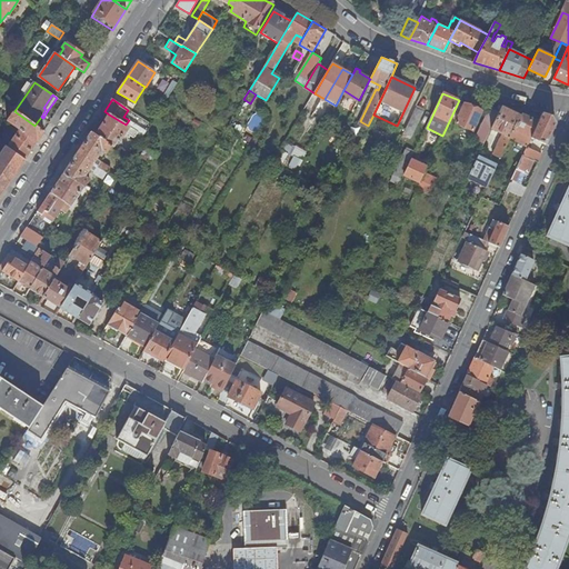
[(0,108),(2,110),(5,108),(7,110),(9,107),(0,100),(0,108)]
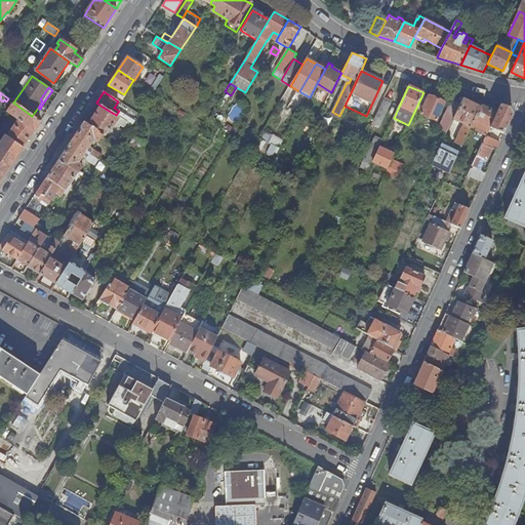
[(420,114),(437,121),(445,103),(429,96),(420,114)]
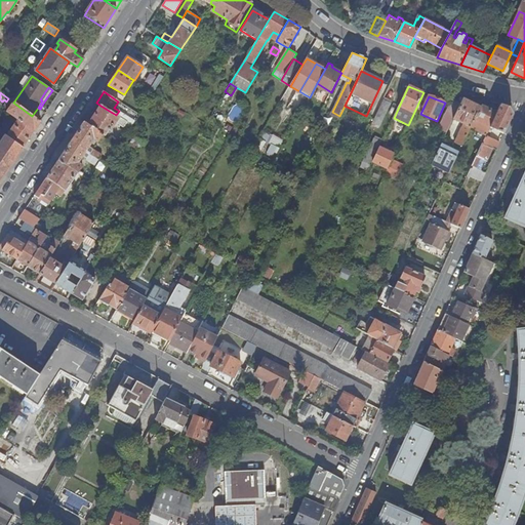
[(16,120),(34,131),(40,122),(32,116),(13,103),(8,98),(6,102),(3,107),(8,110),(6,112),(16,120)]
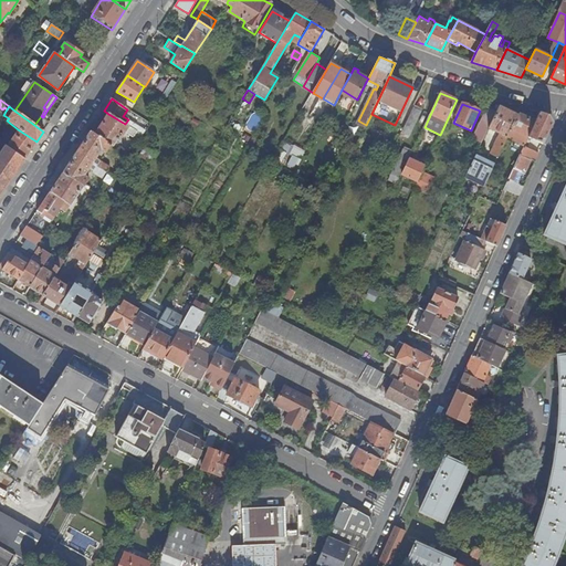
[(498,157),(506,139),(519,115),(500,106),(496,112),(489,128),(500,133),(490,154),(498,157)]
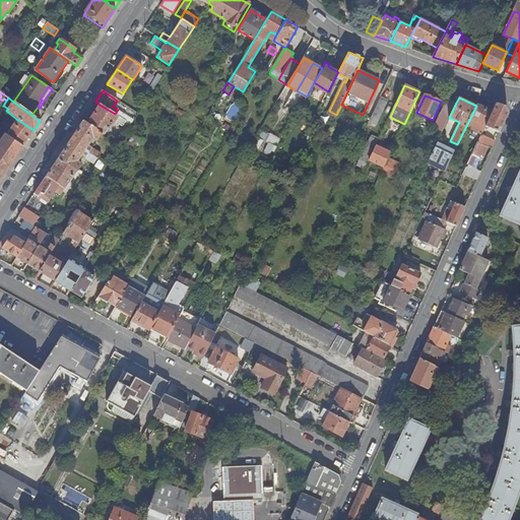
[(388,103),(380,99),(369,122),(377,125),(388,103)]
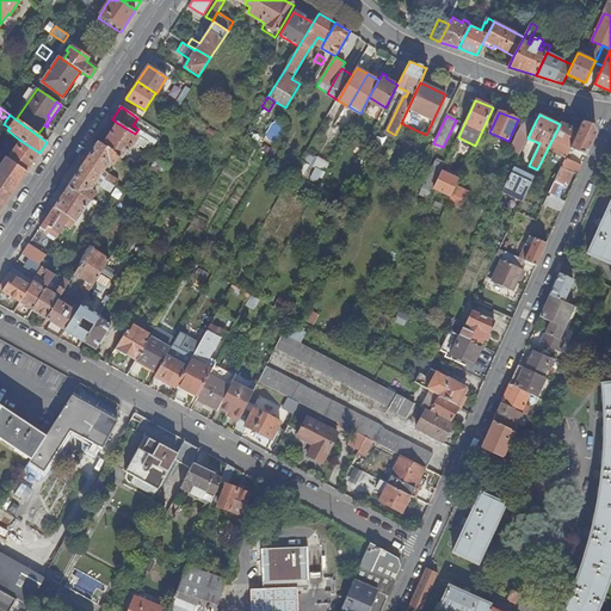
[(526,116),(511,148),(520,153),(528,139),(536,121),(526,116)]
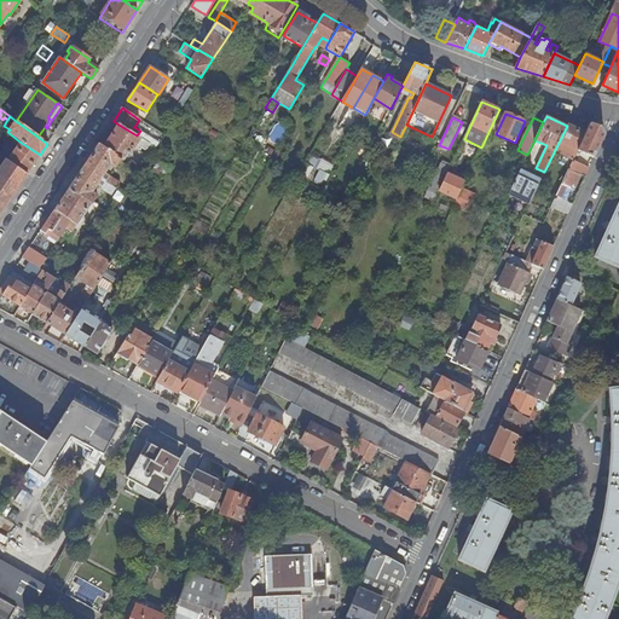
[(578,150),(595,157),(605,134),(600,126),(590,122),(585,133),(585,134),(578,150)]
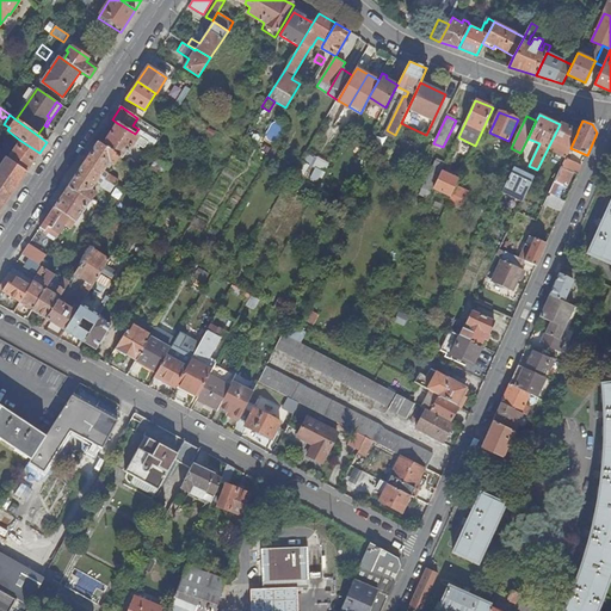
[(135,134),(117,123),(103,146),(119,158),(122,159),(125,152),(128,153),(135,142),(143,148),(148,142),(135,134)]
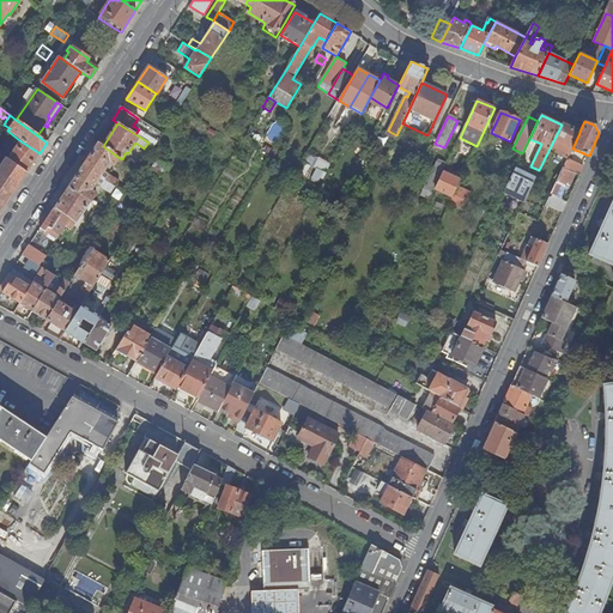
[(548,151),(568,159),(568,158),(572,149),(580,133),(580,132),(562,123),(562,125),(548,151)]
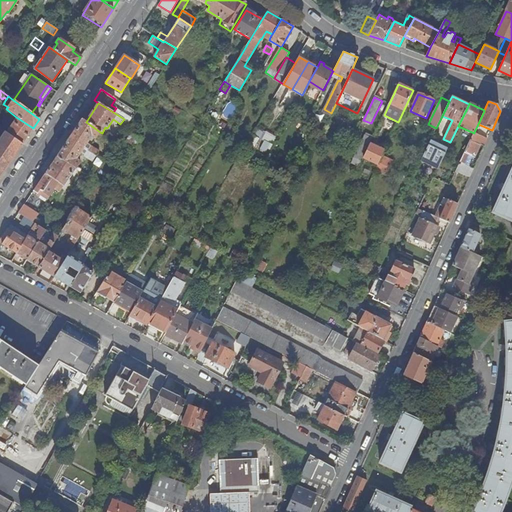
[(6,132),(22,144),(33,128),(16,117),(6,132)]
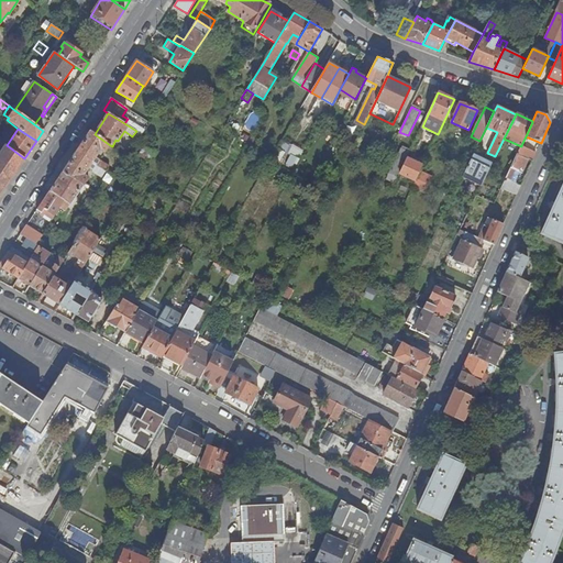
[(95,134),(89,131),(75,152),(88,159),(97,166),(100,161),(96,157),(101,150),(106,153),(110,145),(95,134)]
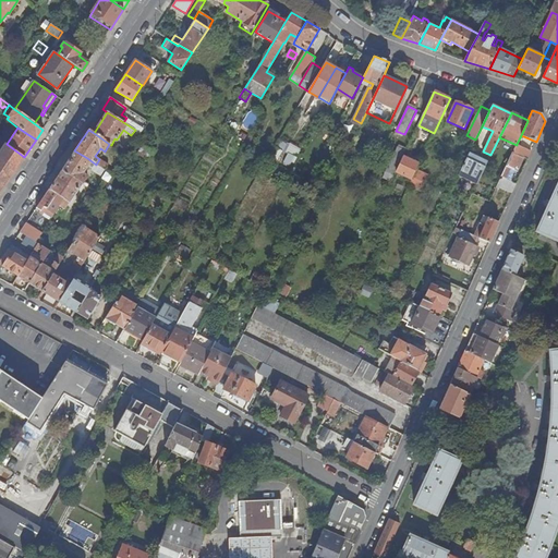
[(137,140),(141,133),(135,130),(131,135),(137,140)]
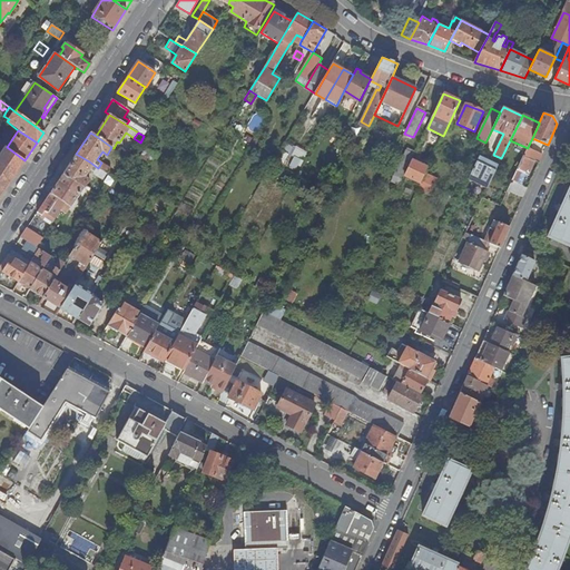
[(0,197),(25,160),(7,147),(0,143),(0,151),(1,153),(0,153),(0,197)]
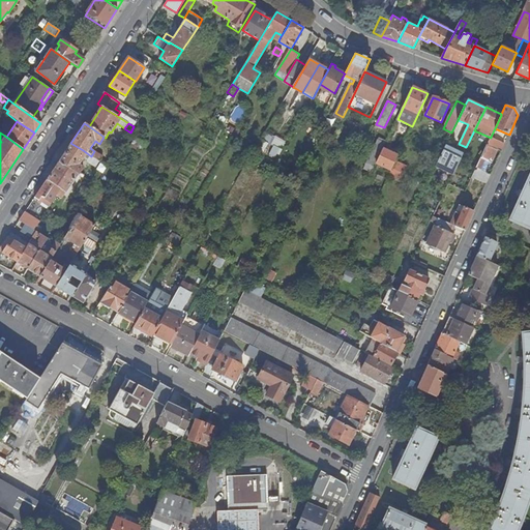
[(488,145),(501,151),(505,144),(491,137),(491,138),(488,145)]
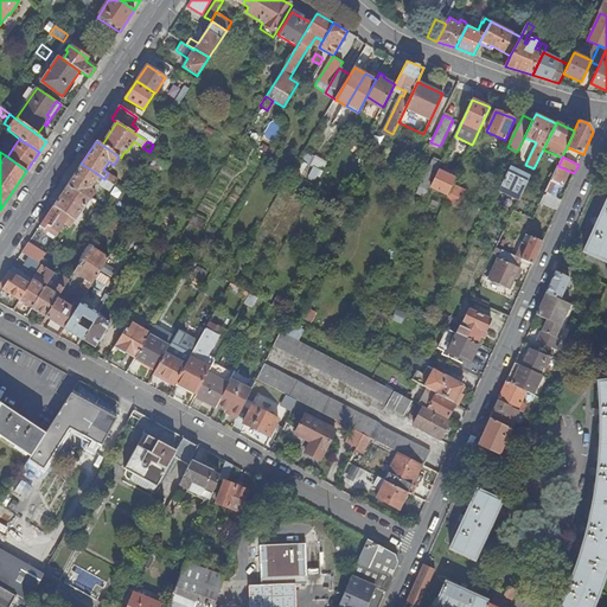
[(149,167),(160,174),(166,165),(157,158),(149,167)]
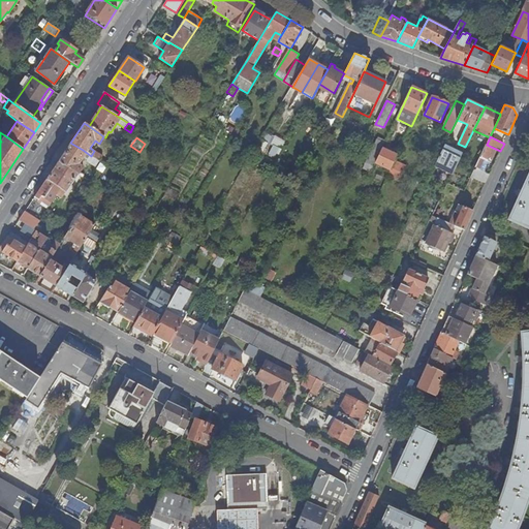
[(376,162),(382,148),(384,143),(377,139),(364,168),(371,172),(376,162)]
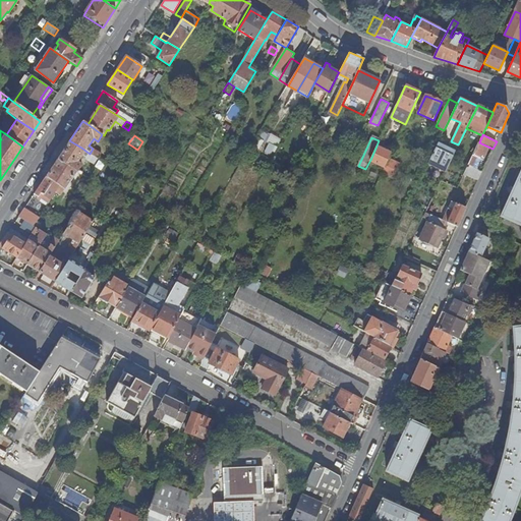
[(81,148),(69,140),(57,159),(76,171),(77,172),(78,172),(82,165),(77,162),(81,156),(87,159),(90,154),(81,148)]
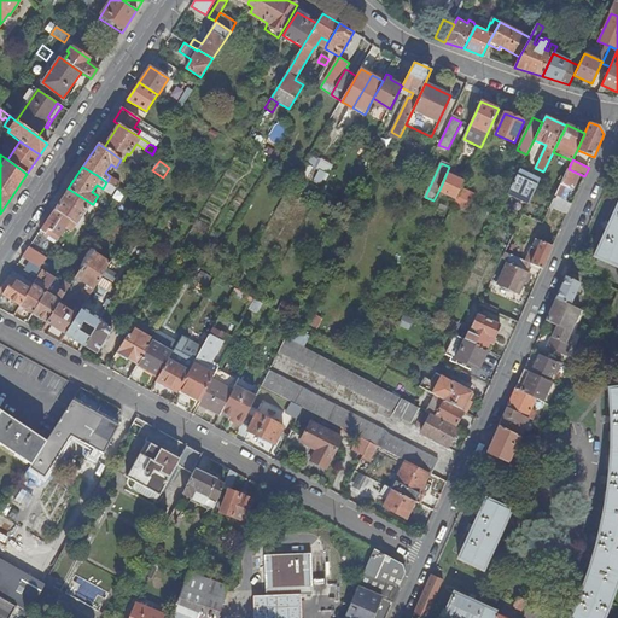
[(520,168),(508,194),(529,204),(541,179),(520,168)]
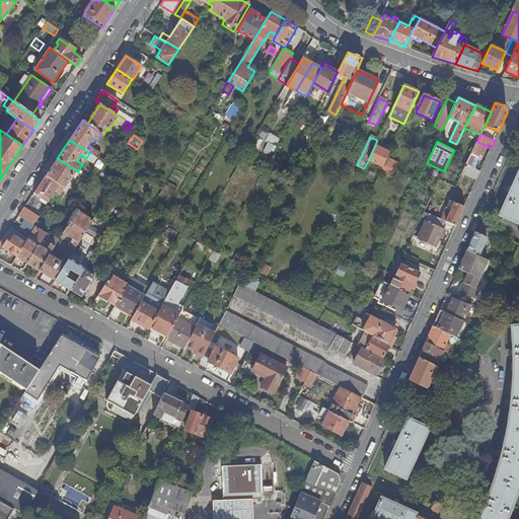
[(486,149),(490,151),(491,148),(477,142),(466,164),(471,166),(475,157),(482,159),(486,149)]
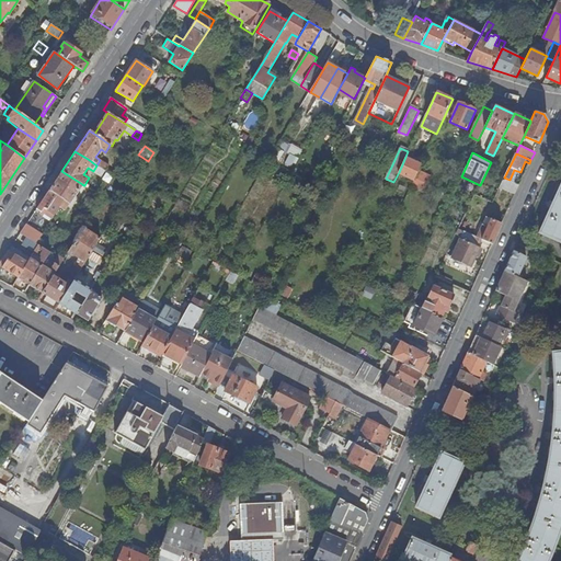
[(414,179),(421,164),(405,157),(399,172),(414,179)]
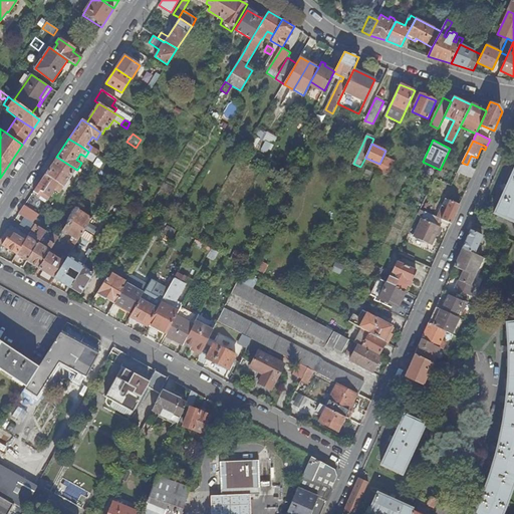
[(91,147),(88,152),(96,156),(99,152),(91,147)]
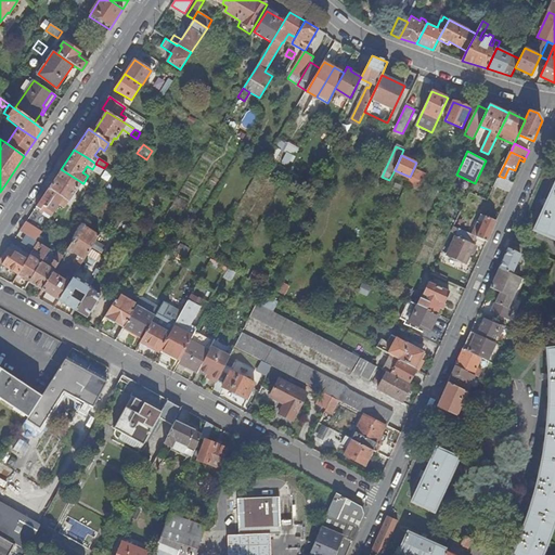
[(408,183),(420,189),(426,173),(415,168),(408,183)]
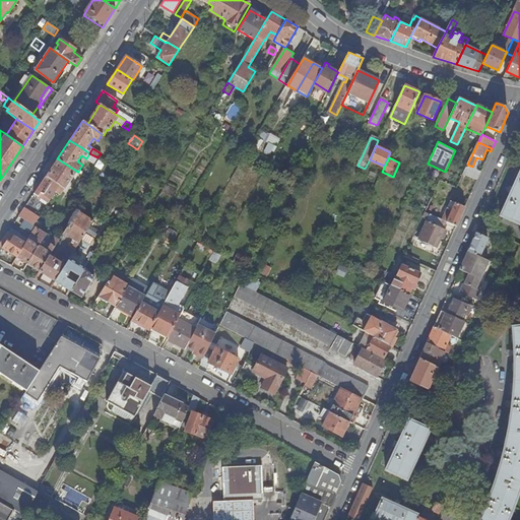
[(76,171),(57,158),(46,176),(59,185),(55,191),(60,195),(76,171)]
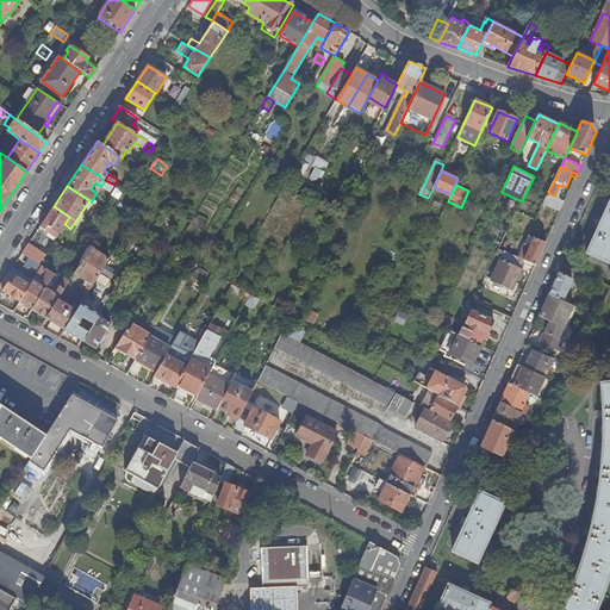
[(545,201),(561,210),(565,200),(554,195),(548,193),(545,201)]
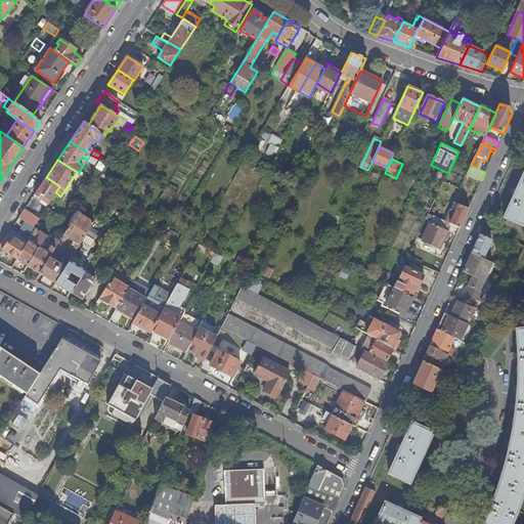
[(523,173),(505,217),(523,225),(523,173)]
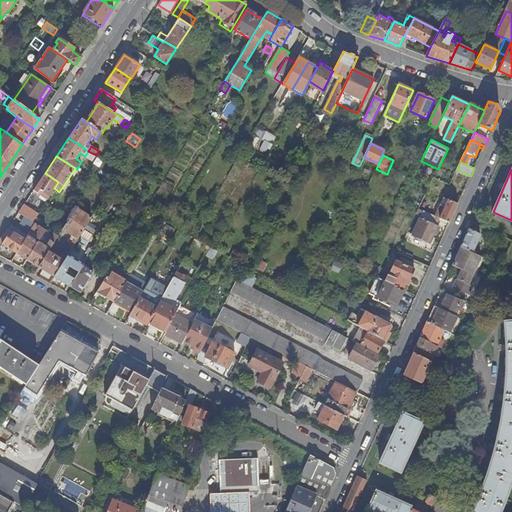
[(58,182),(45,173),(33,190),(37,193),(38,192),(47,199),(54,188),(58,182)]
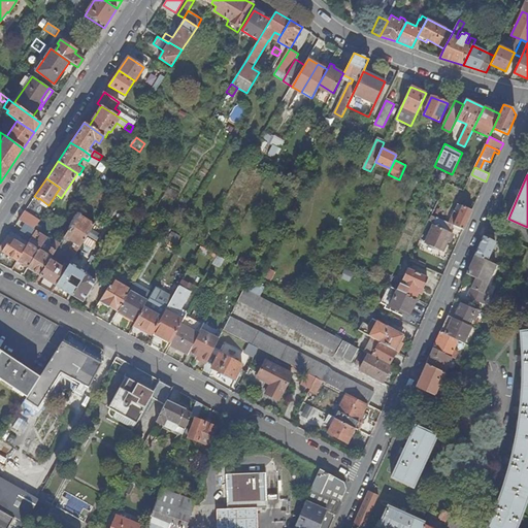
[(454,226),(464,230),(472,210),(458,204),(449,223),(454,226)]
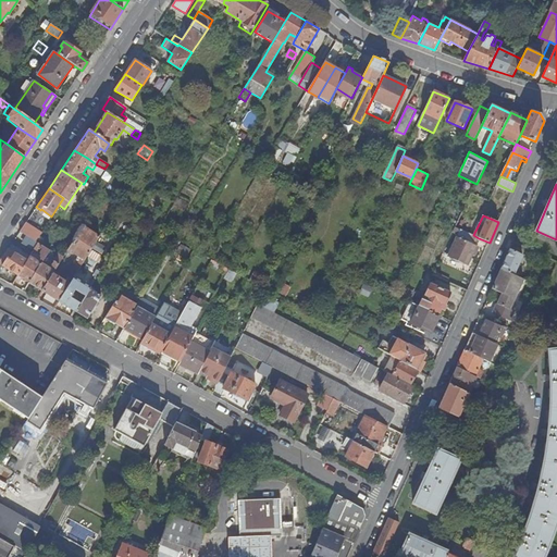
[(41,233),(25,223),(20,232),(27,236),(36,242),(41,233)]
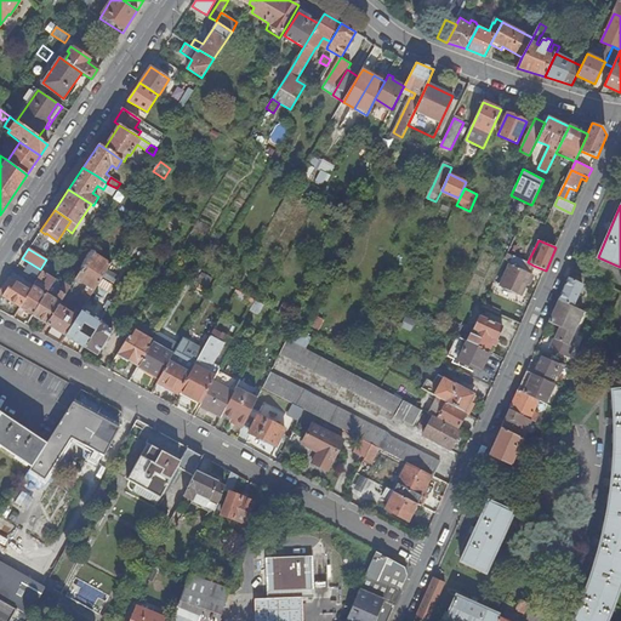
[(110,263),(92,252),(84,265),(75,279),(95,290),(110,263)]
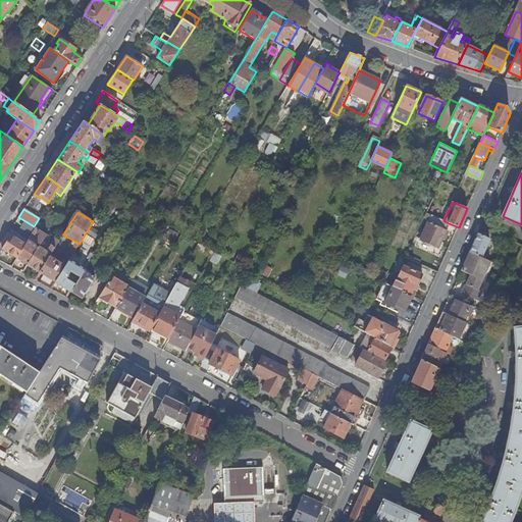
[(446,229),(449,223),(444,220),(431,215),(420,240),(437,249),(442,239),(447,230),(446,229)]
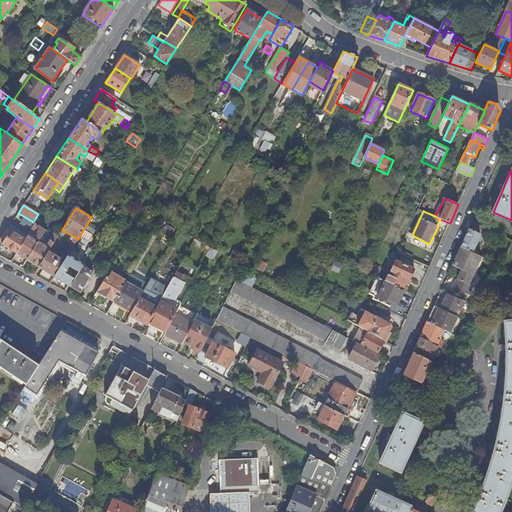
[(33,222),(25,217),(22,223),(32,230),(36,223),(33,222)]
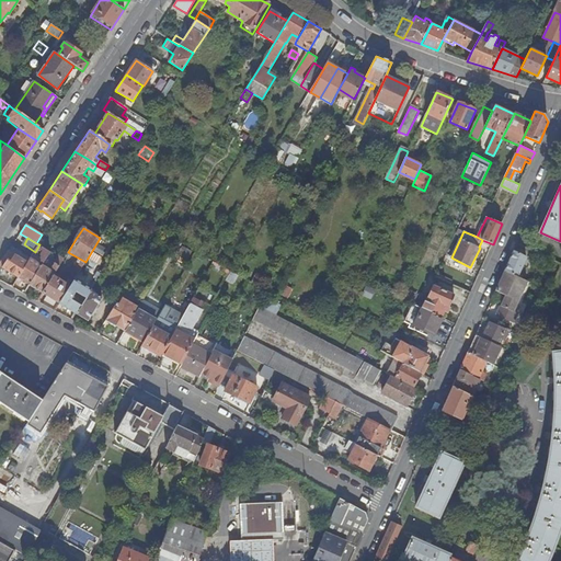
[(29,262),(9,250),(0,262),(0,265),(19,277),(29,262)]
